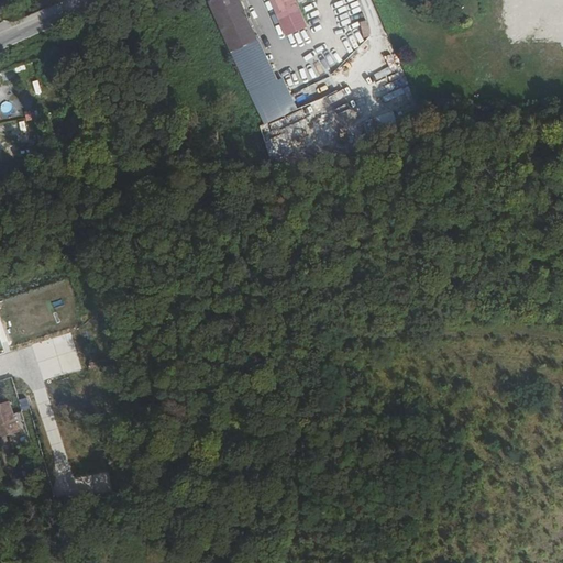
[(240,0),(210,0),(206,2),(264,124),(297,108),(283,78),(278,80),(240,0)]
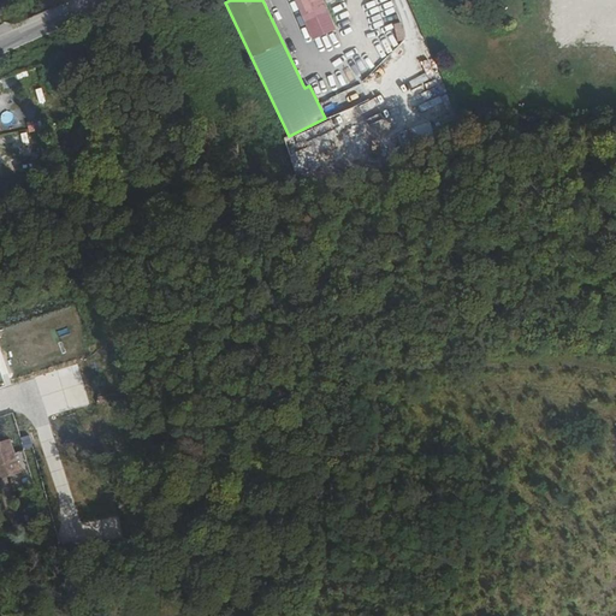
[(323,0),(296,0),(314,40),(336,30),(323,0)]
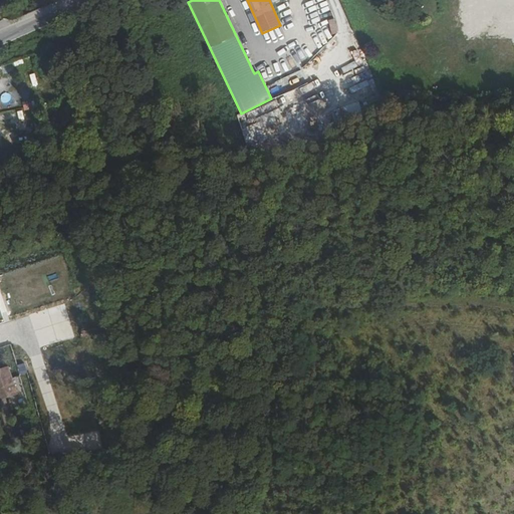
[(341,108),(332,110),(334,119),(343,117),(341,108)]
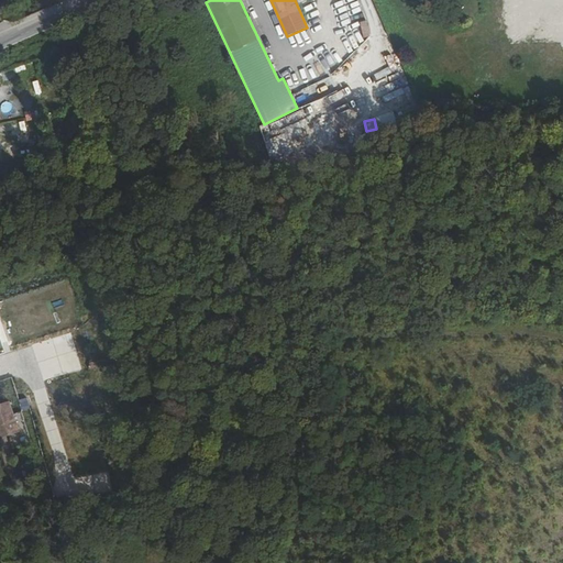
[(25,138),(6,141),(8,157),(28,154),(25,138)]
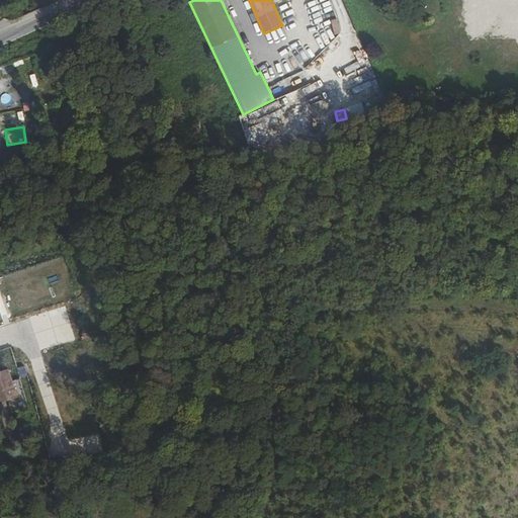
[(19,396),(10,368),(0,371),(0,400),(1,403),(19,396)]
